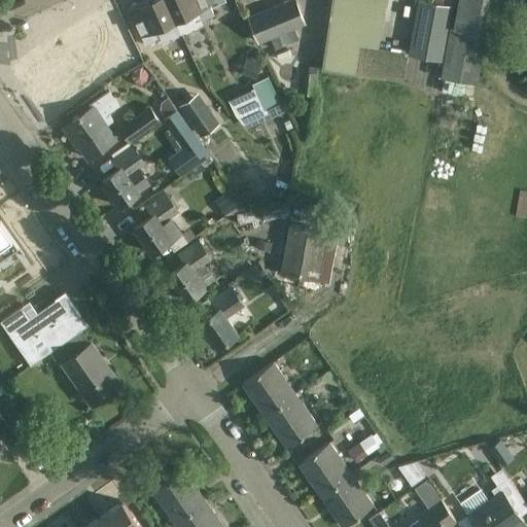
[(134,19),(142,37),(146,45),(159,39),(157,37),(168,33),(165,25),(176,20),(166,0),(147,0),(142,3),(146,13),(134,19)]
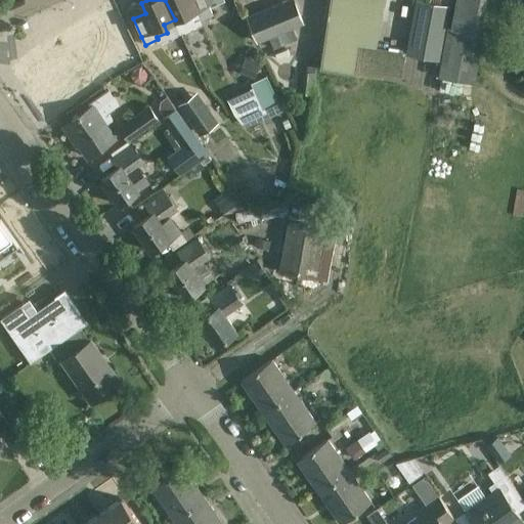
[(213,14),(210,7),(206,0),(165,0),(175,19),(180,33),(202,24),(200,20),(213,14)]
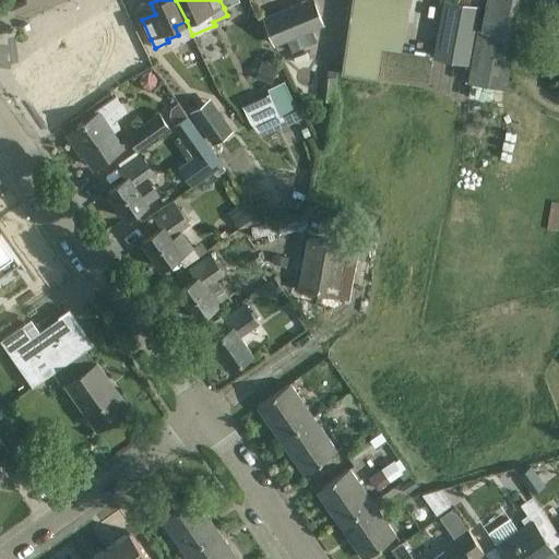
[(323,22),(321,18),(312,0),(307,0),(264,19),(275,43),(286,38),(292,52),(317,42),(311,27),(323,22)]
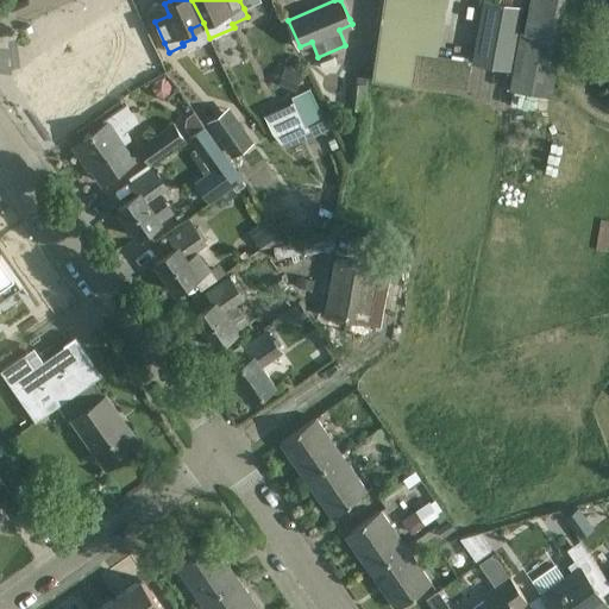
[(520,29),(525,0),(494,0),(493,0),(482,0),(471,63),(513,70),(521,30),(520,29)]
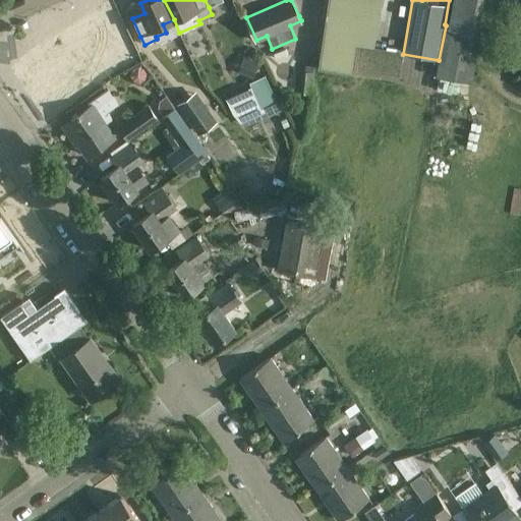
[(439,60),(437,74),(470,80),(479,31),(477,31),(482,0),(452,0),(448,25),(446,25),(439,60)]
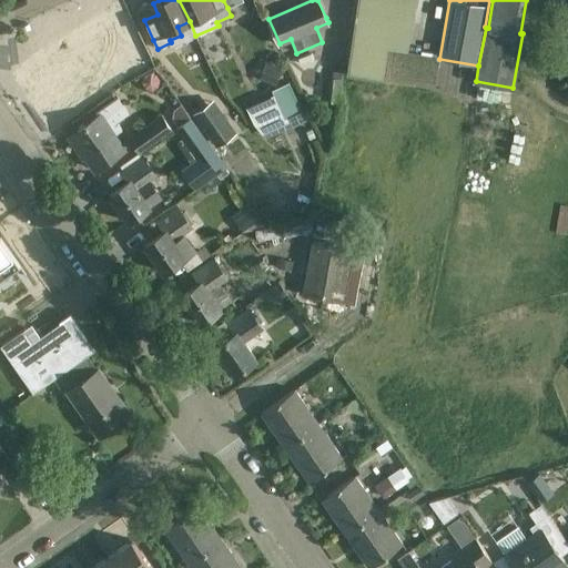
[(56,105),(61,113),(87,95),(81,88),(70,72),(70,71),(84,61),(112,42),(101,27),(99,24),(57,53),(54,50),(26,70),(30,78),(38,88),(41,92),(52,109),(56,105)]
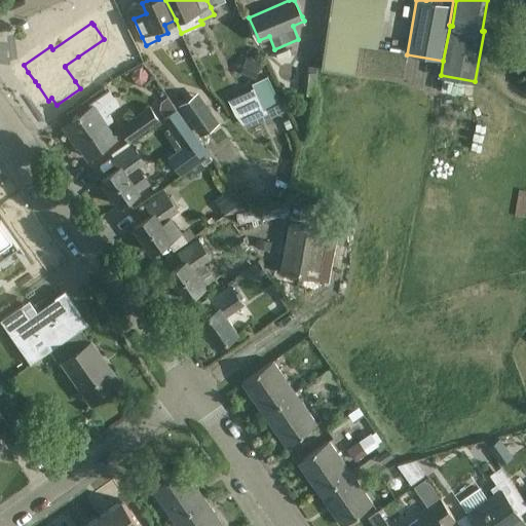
[(90,70),(84,59),(69,66),(81,88),(94,81),(98,88),(124,75),(115,58),(90,70)]
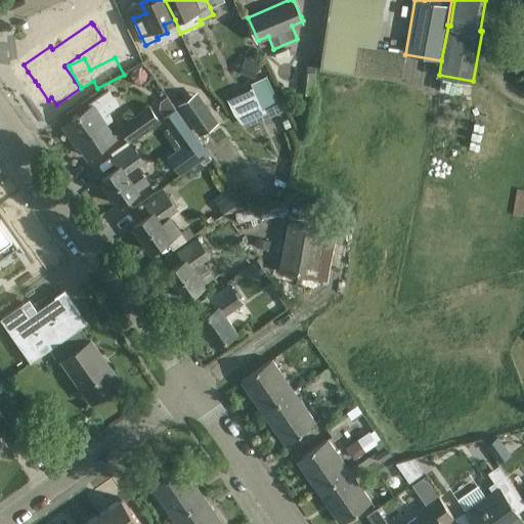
[(239,73),(255,79),(261,63),(245,57),(239,73)]
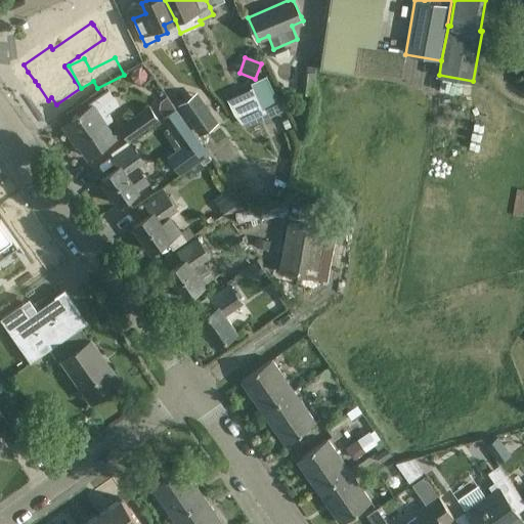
[(313,94),(315,73),(303,72),(302,93),(313,94)]
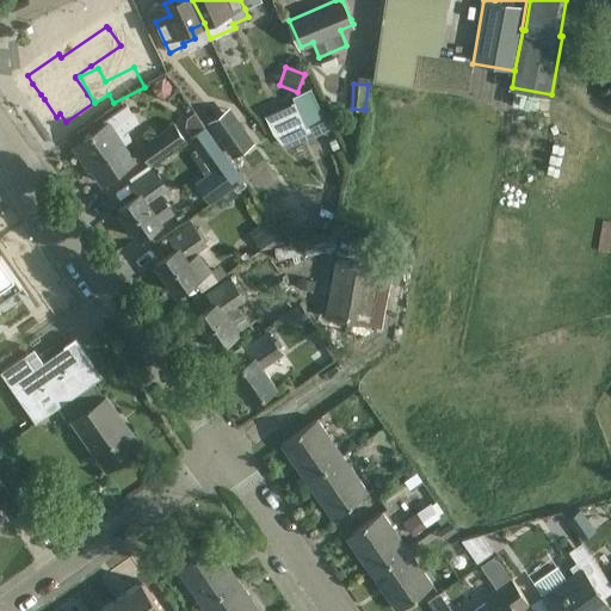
[(294,98),(307,128),(326,119),(312,88),(294,98)]
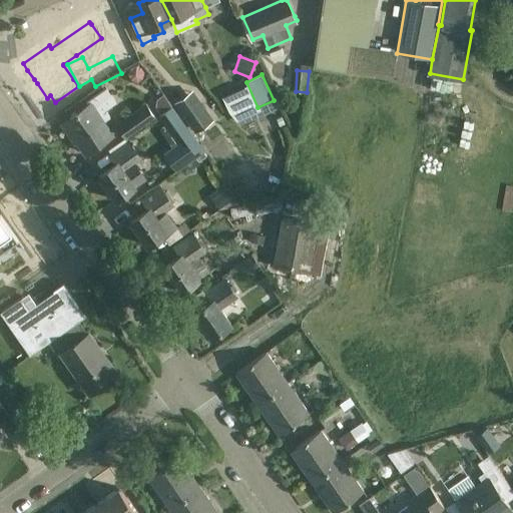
[(105,88),(104,89),(87,100),(90,103),(62,123),(71,136),(73,135),(86,153),(112,134),(103,122),(110,117),(105,110),(115,103),(105,88)]
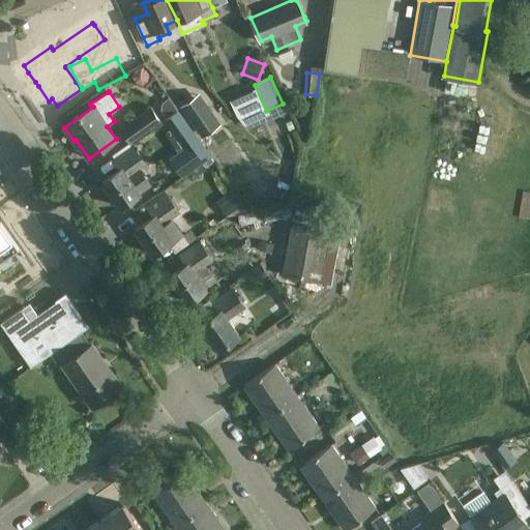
[(180,106),(202,138),(222,124),(200,92),(180,106)]
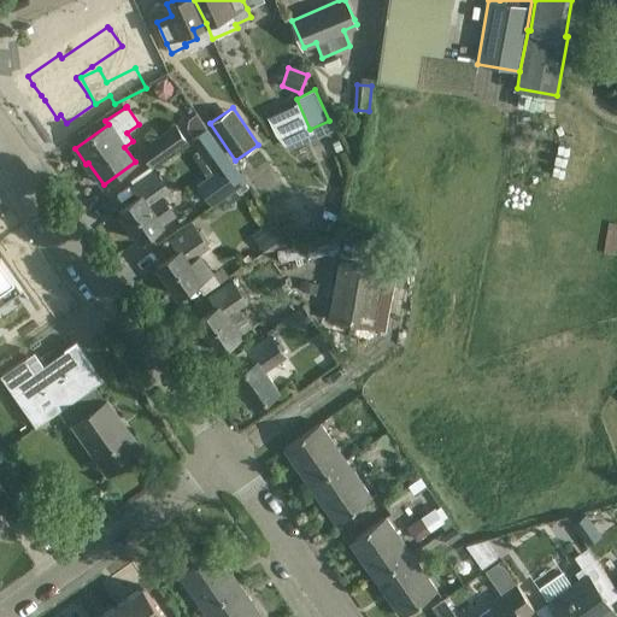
[(189,118),(187,128),(193,136),(197,134),(206,127),(197,113),(189,118)]
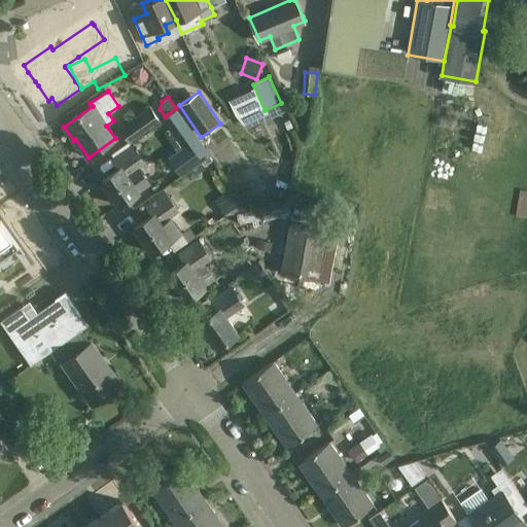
[(130,141),(161,119),(156,114),(151,106),(120,128),(130,141)]
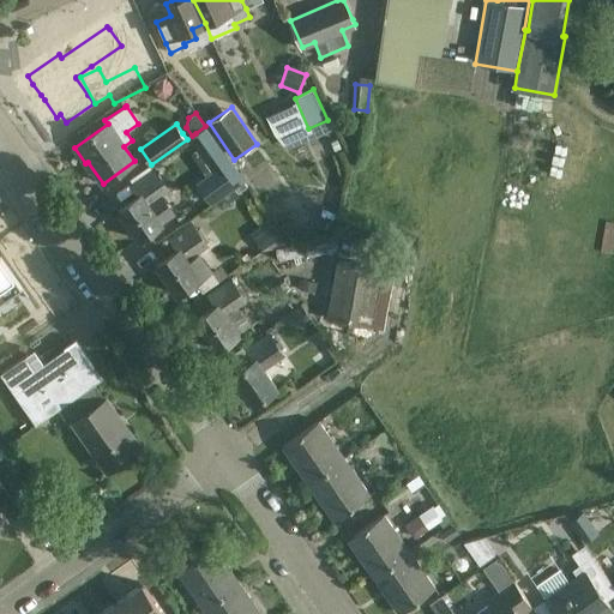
[(205,127),(188,139),(196,150),(191,154),(206,176),(197,184),(211,204),(214,203),(244,181),(230,162),(205,127)]
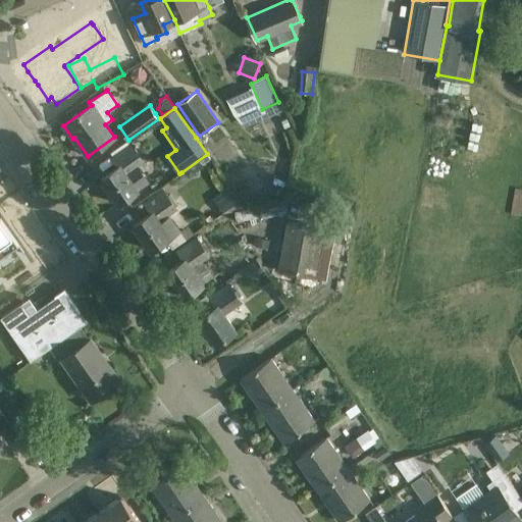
[(118,165),(100,178),(118,203),(127,197),(144,186),(150,183),(138,165),(143,162),(129,144),(128,145),(112,156),(118,165)]
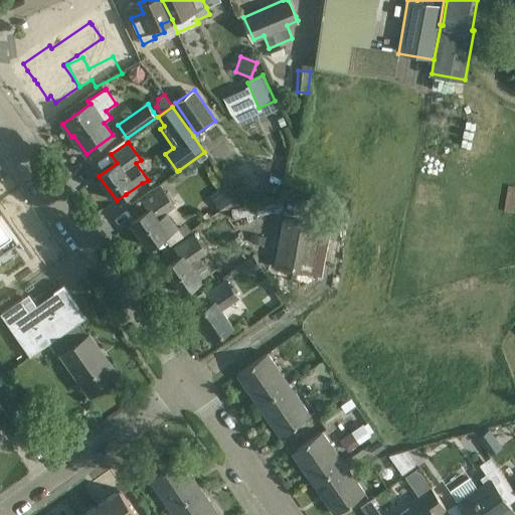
[(272,183),(269,186),(269,190),(272,194),(277,193),(280,190),(280,185),(276,182),(272,183)]
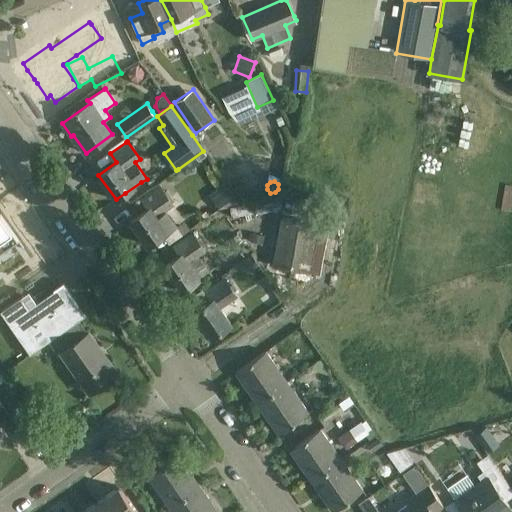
[(225,182),(208,194),(218,209),(241,205),(225,182)]
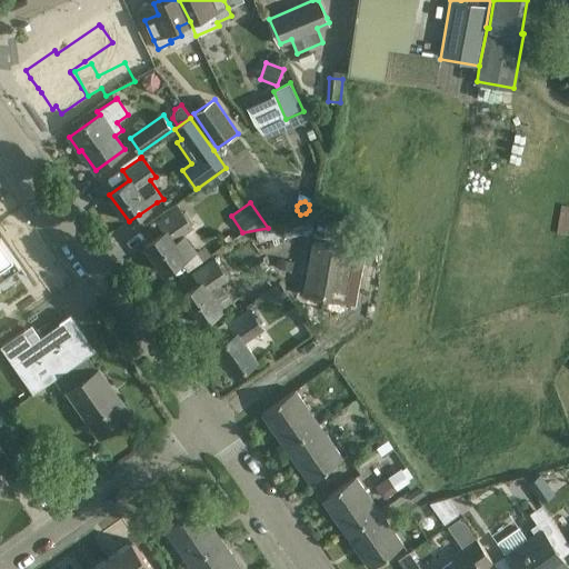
[(163,272),(182,260),(197,250),(186,235),(175,242),(173,239),(191,227),(189,225),(193,222),(186,211),(182,215),(178,207),(158,221),(165,231),(145,246),(163,272)]
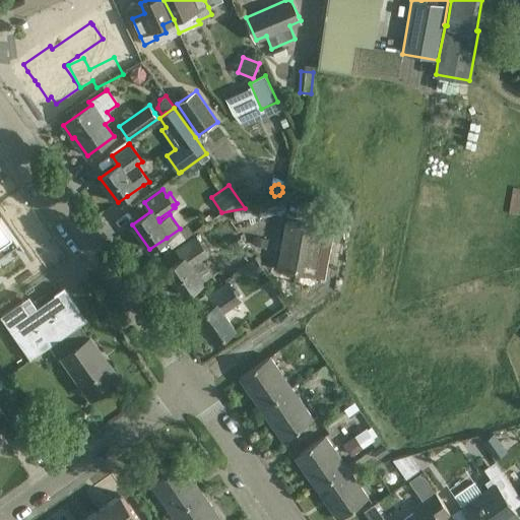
[(236,220),(260,215),(258,206),(234,210),(236,220)]
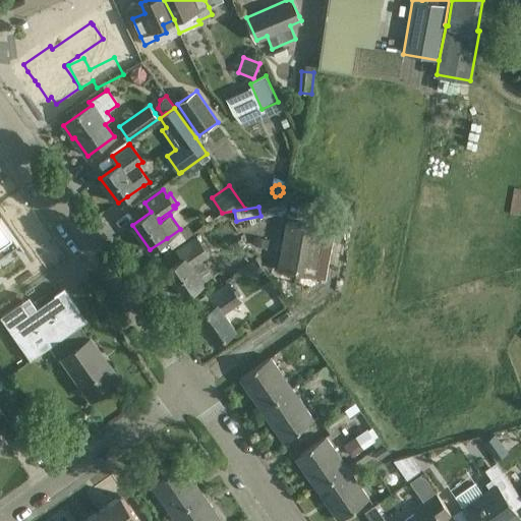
[(0,255),(17,243),(0,218),(0,255)]
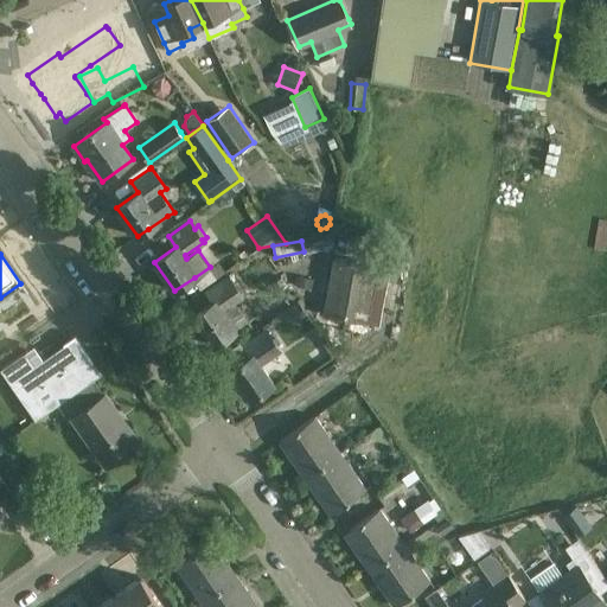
[(323,314),(365,321),(379,324),(390,272),(375,269),(376,266),(333,257),(328,280),(317,278),(312,311),(324,313),(323,314)]
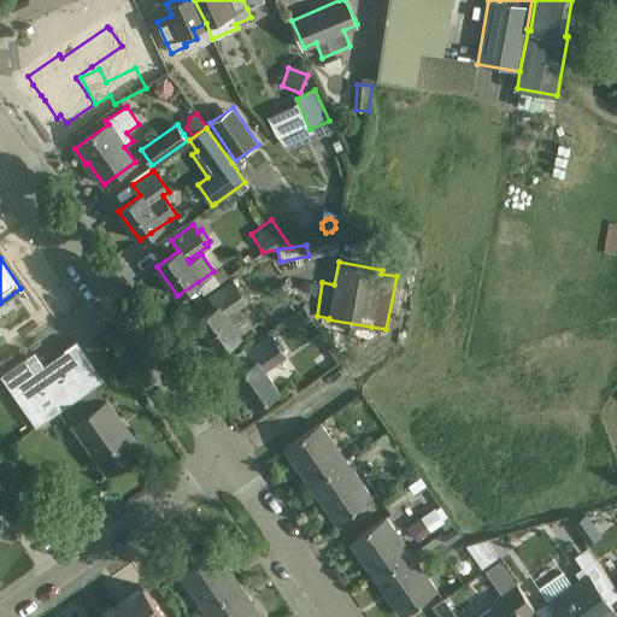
[(217,351),(240,334),(252,327),(239,307),(246,301),(231,281),(210,295),(217,306),(195,322),(217,351)]
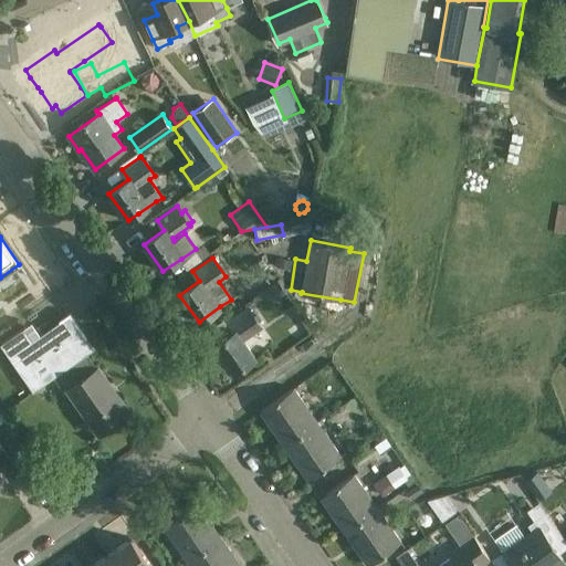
[(293,260),(279,258),(276,268),(291,270),(293,260)]
